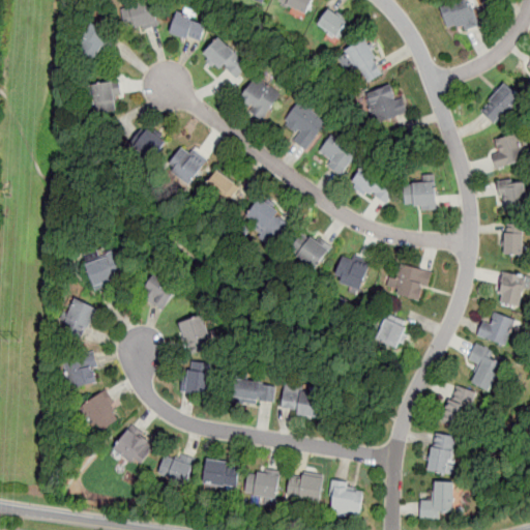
[(314,0),(281,0),(280,3),(306,16),(314,0)]
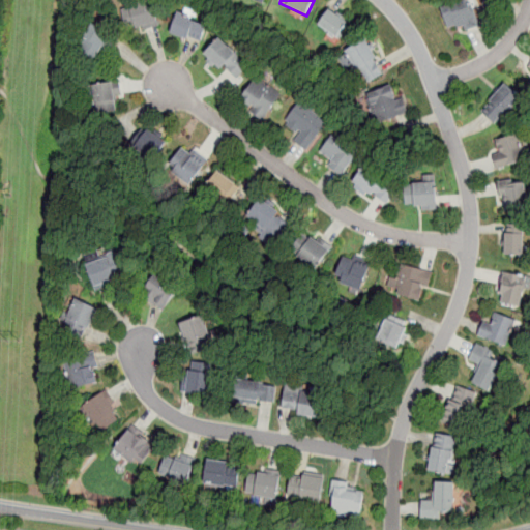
[(471,0),(463,0),(441,6),(448,32),(478,24),(471,0)]
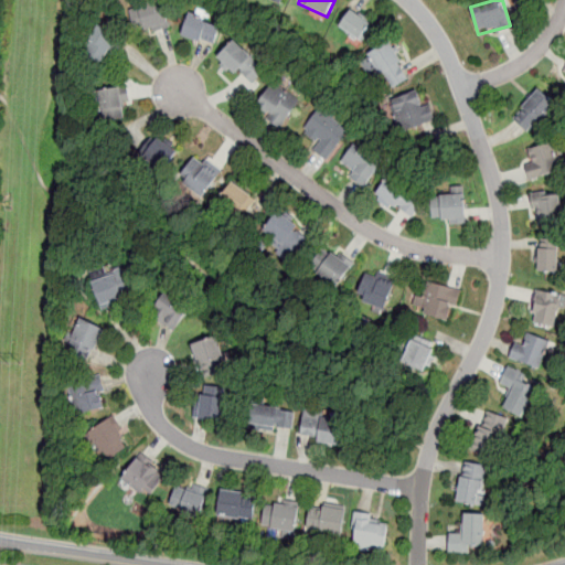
[(137,36),(169,24),(161,1),(129,13),(137,36)]
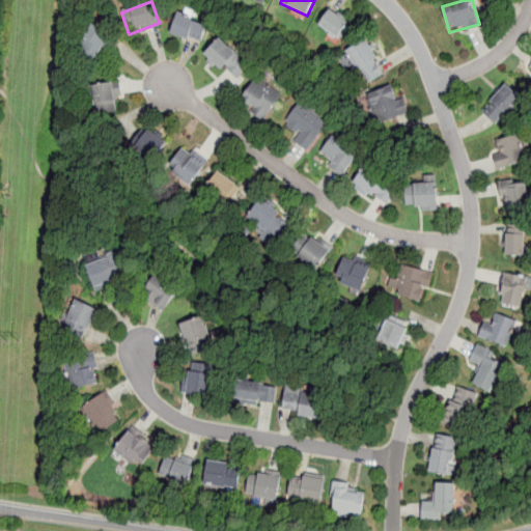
[(339,40),(351,24),(330,9),(317,26),(339,40)]
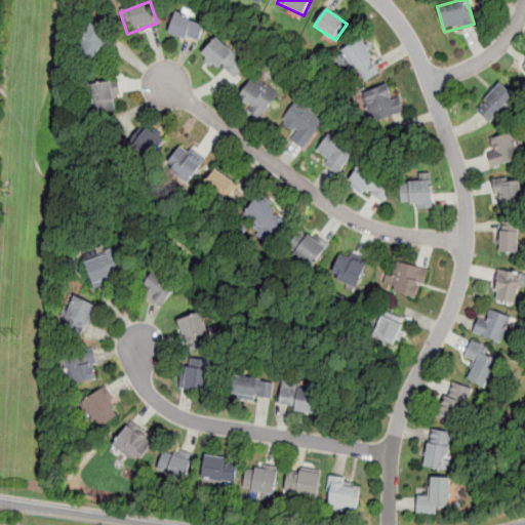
[(198,43),(204,24),(175,13),(168,32),(198,43)]
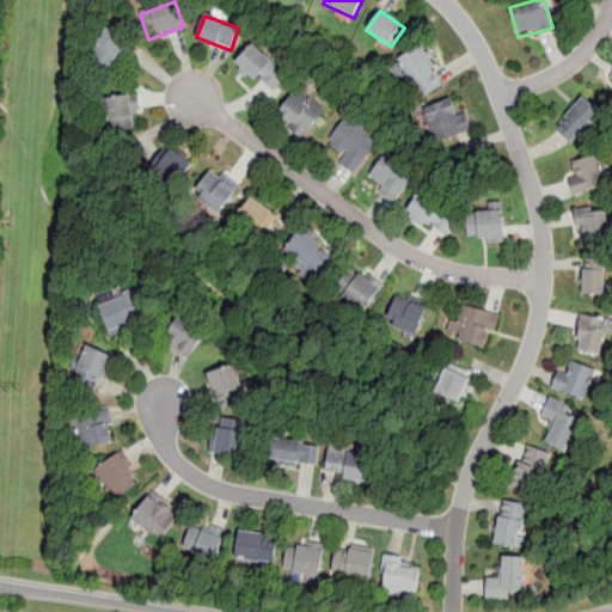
[(89,60),(109,72),(120,54),(129,61),(138,43),(108,26),(89,60)]
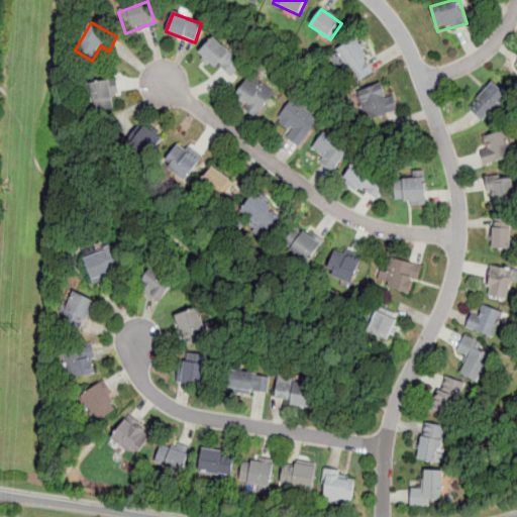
[(200,52),(228,80),(243,65),(215,36),(200,52)]
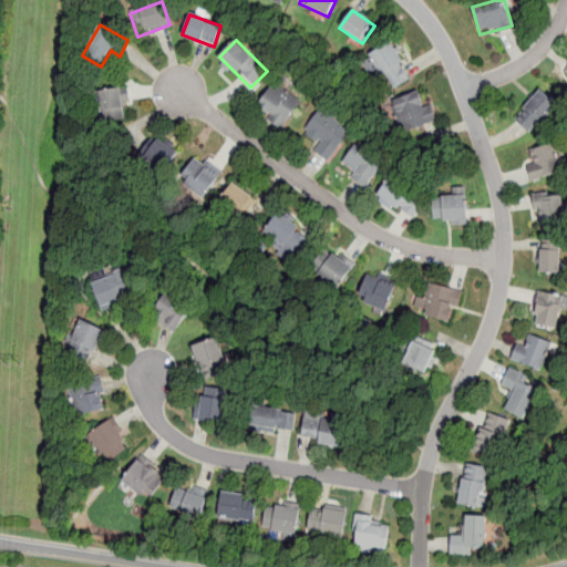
[(395,43),(374,52),(388,89),(409,80),(395,43)]
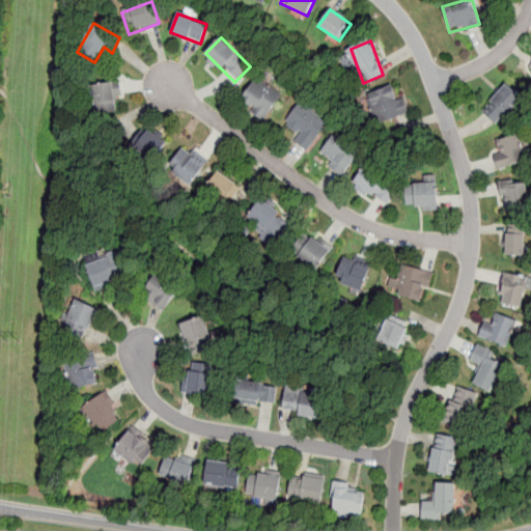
[(260,119),(282,100),(261,78),(241,96),(260,119)]
